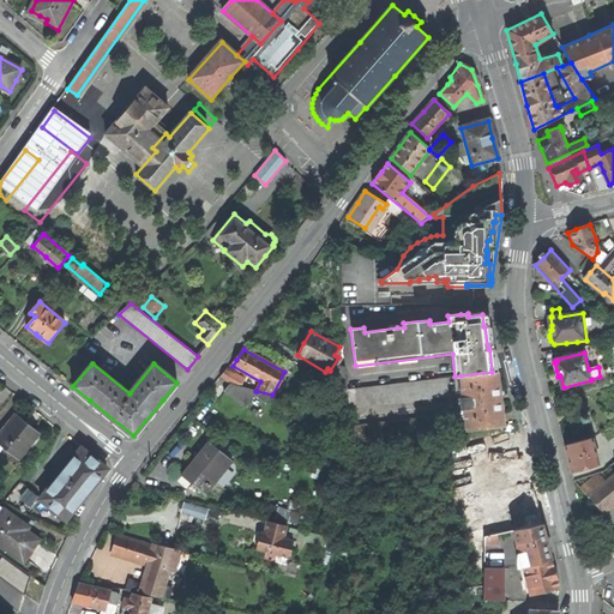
[(227,383),(230,384),(242,386),(247,379),(228,368),(224,373),(221,378),(227,383)]
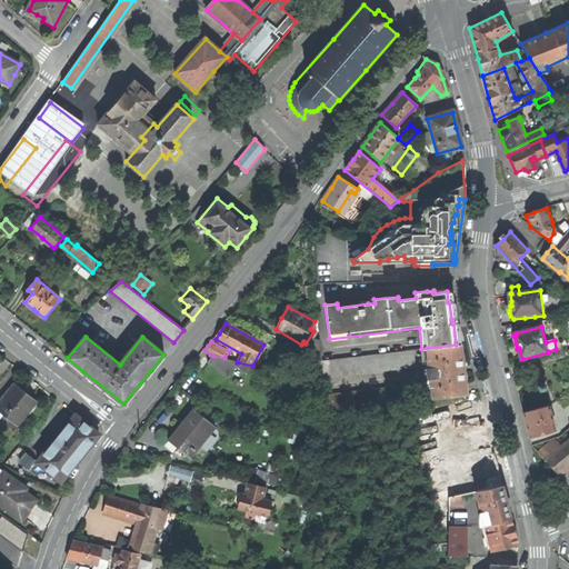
[(459,345),(456,345),(427,348),(429,367),(426,368),(427,376),(430,376),(432,398),(465,393),(461,366),(459,345)]
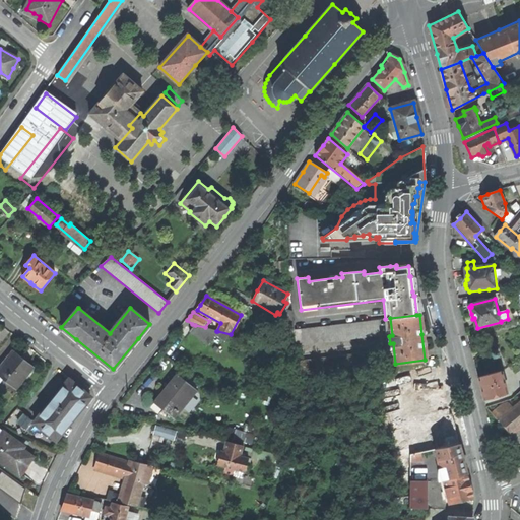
[(379,335),(377,320),(294,329),(295,344),(379,335)]
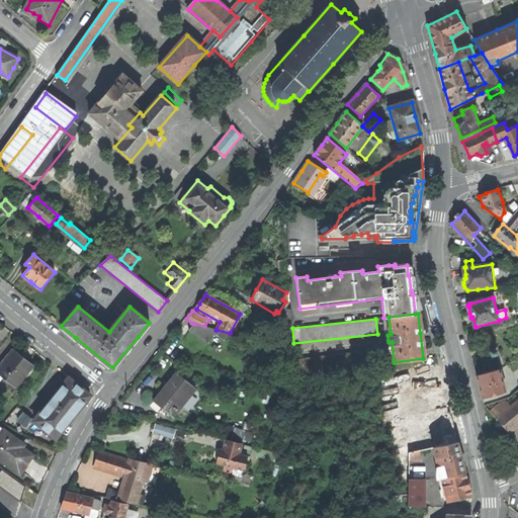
[(204,344),(217,330),(216,330),(204,326),(194,324),(188,330),(204,344)]
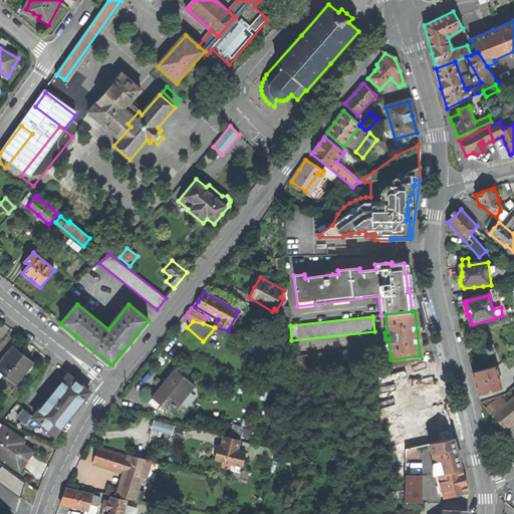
[(16,384),(33,363),(22,353),(13,346),(0,360),(0,376),(3,374),(16,384)]
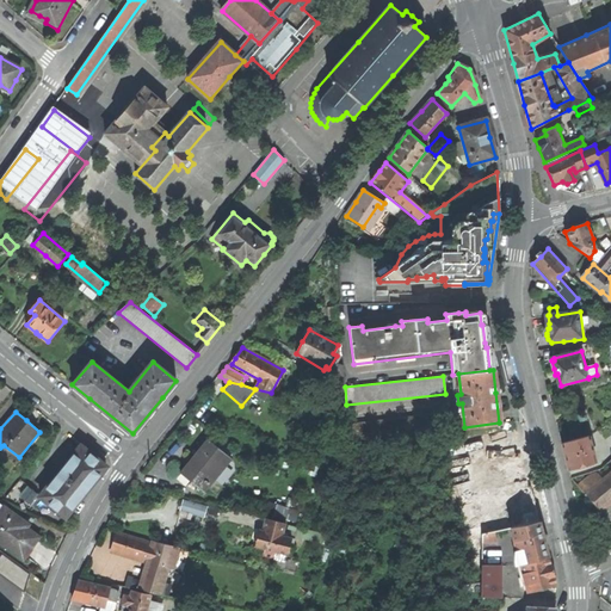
[(440,430),(438,415),(349,426),(351,440),(440,430)]
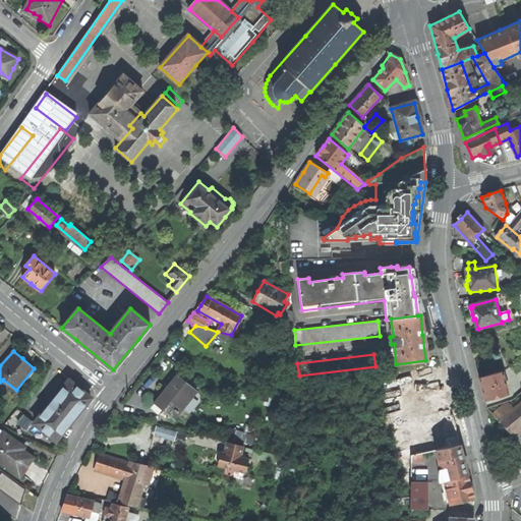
[(486,401),(509,395),(504,372),(480,379),(483,390),(486,401)]
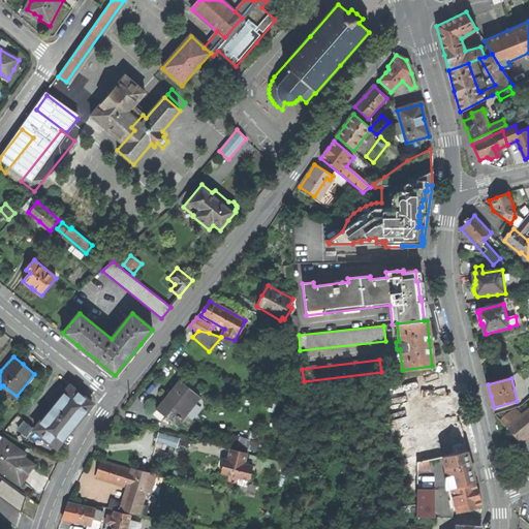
[(177,427),(200,398),(179,380),(165,397),(155,408),(177,427)]
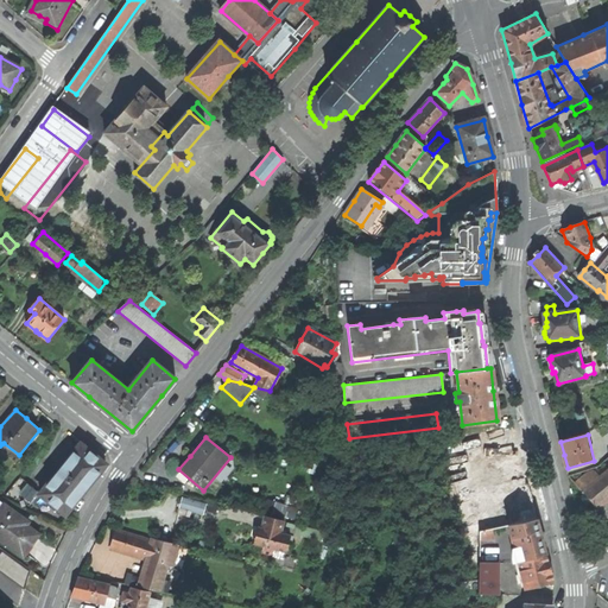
[(481,531),(488,530),(479,491),(467,443),(444,449),(449,467),(451,467),(468,534),(481,531)]
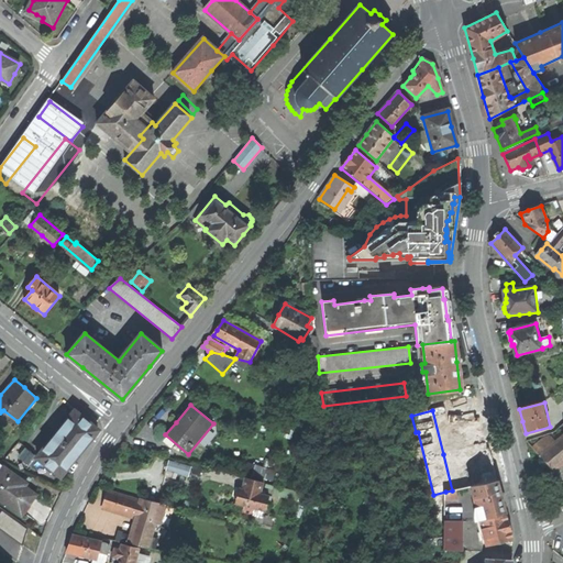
[(36,456),(61,476),(80,452),(98,430),(75,411),(36,456)]
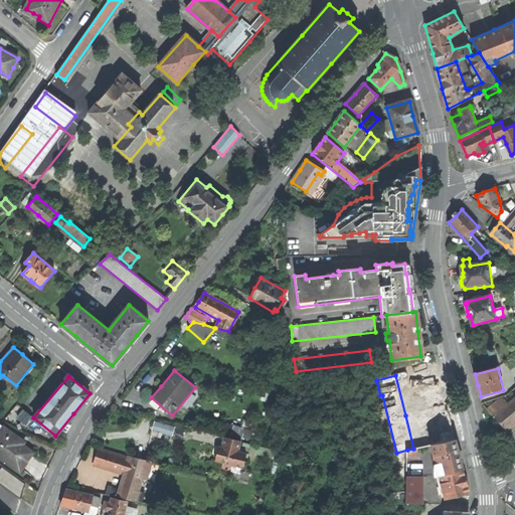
[(431,385),(418,388),(419,394),(417,395),(418,399),(422,404),(419,404),(422,413),(431,445),(433,445),(455,440),(451,424),(443,394),(442,388),(432,390),(431,385)]
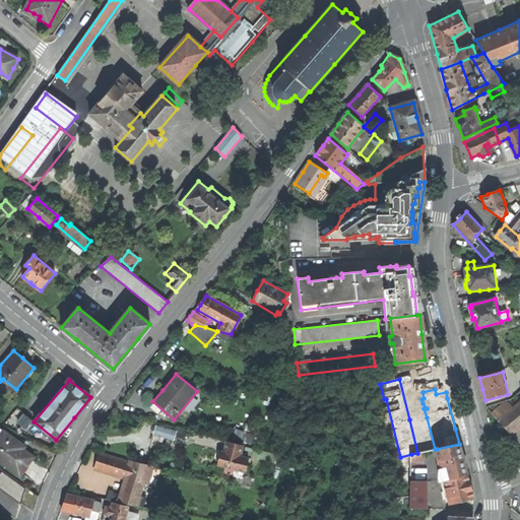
[(519,403),(513,409),(508,402),(494,413),(500,420),(499,420),(511,435),(519,427),(519,403)]
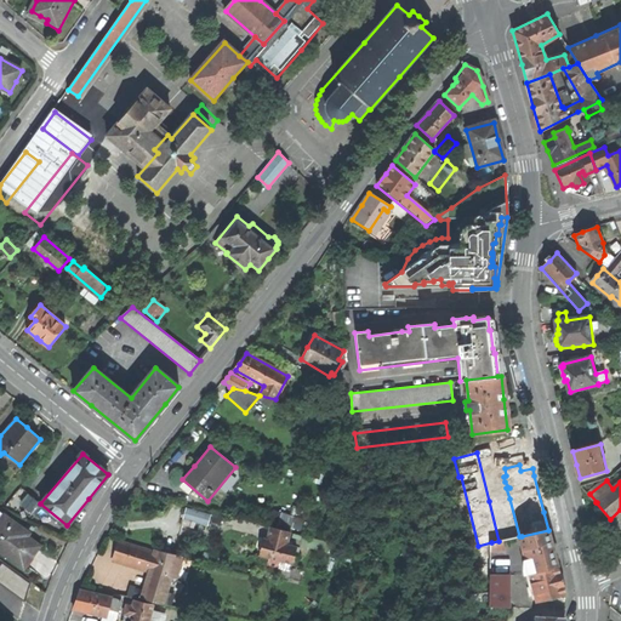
[(510,499),(489,501),(499,541),(519,536),(510,499)]
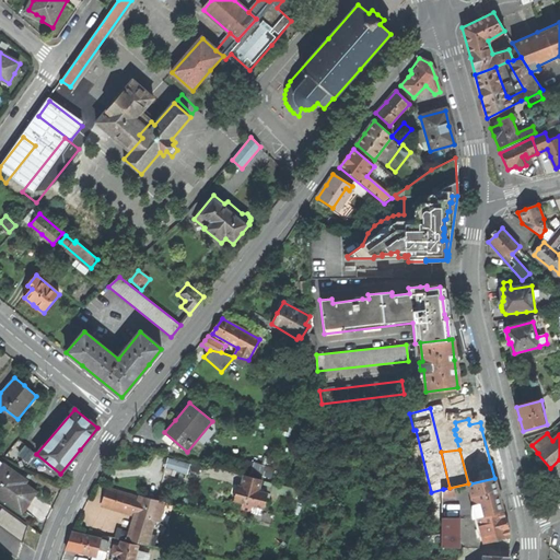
[(168,458),(166,468),(188,475),(191,465),(168,458)]
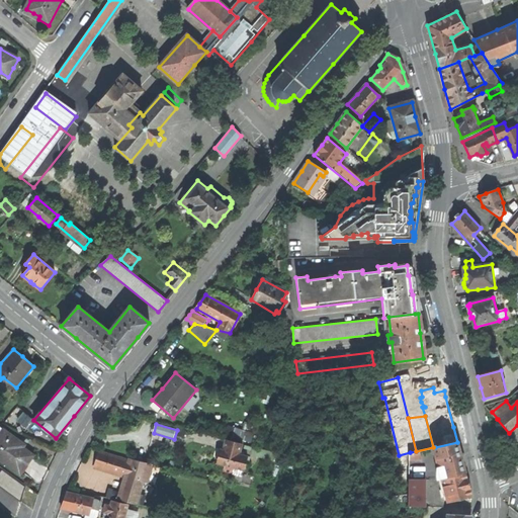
[(14,438),(0,426),(0,458),(19,473),(27,462),(33,455),(22,447),(20,449),(11,442),(14,438)]
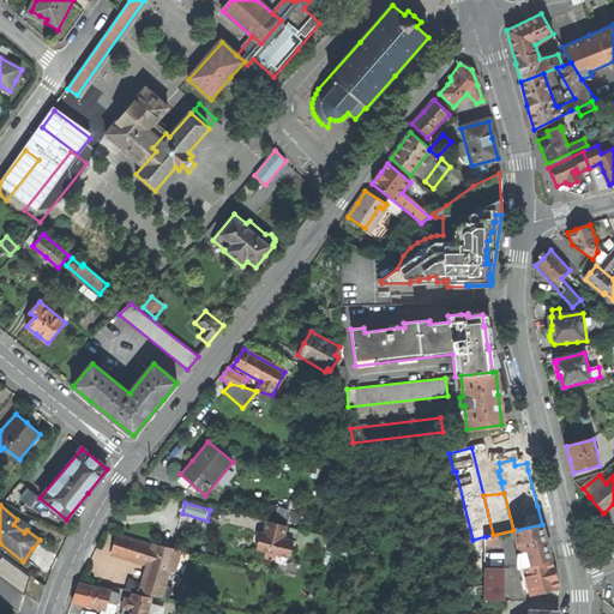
[(277,506),(275,519),(299,523),(301,511),(277,506)]
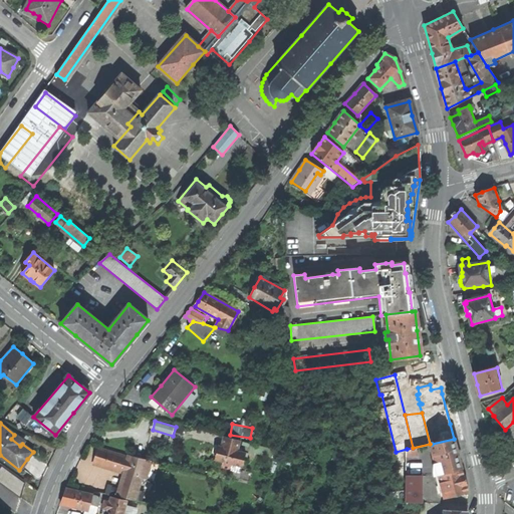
[(223,436),(220,446),(217,445),(216,450),(214,460),(222,462),(220,467),(229,469),(231,464),(241,467),(245,452),(237,450),(240,440),(223,436)]
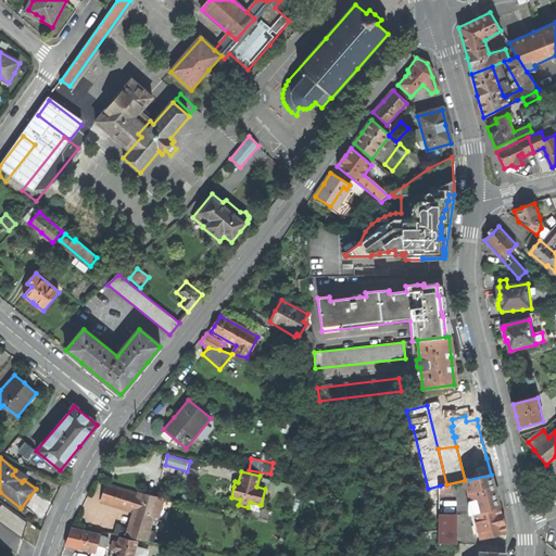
[(450,495),(468,492),(467,480),(465,480),(446,484),(440,485),(440,543),(456,544),(457,515),(453,515),(454,507),(450,507),(450,495)]
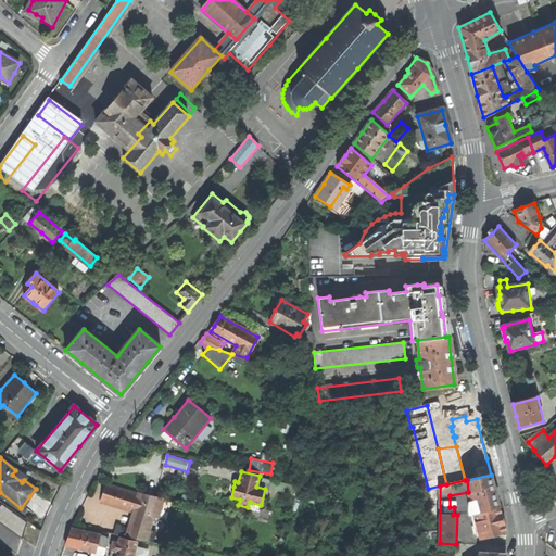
[(158,518),(164,498),(140,492),(133,492),(105,484),(103,493),(100,502),(134,512),(127,535),(146,541),(153,517),(158,518)]
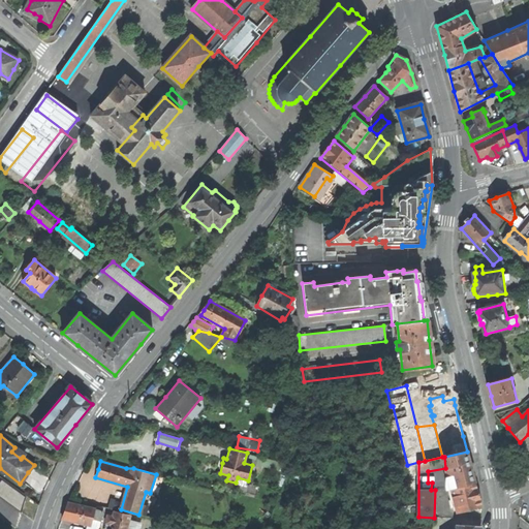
[(476,483),(453,488),(458,512),(481,506),(478,494),(476,483)]
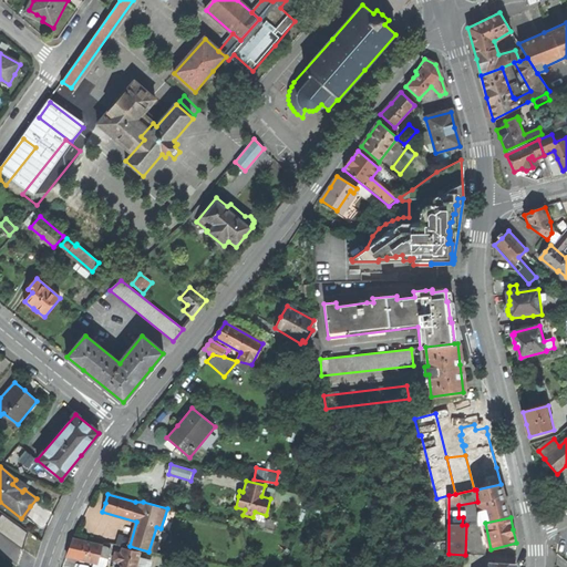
[(105,563),(110,547),(72,538),(66,555),(98,563),(98,562),(105,563)]
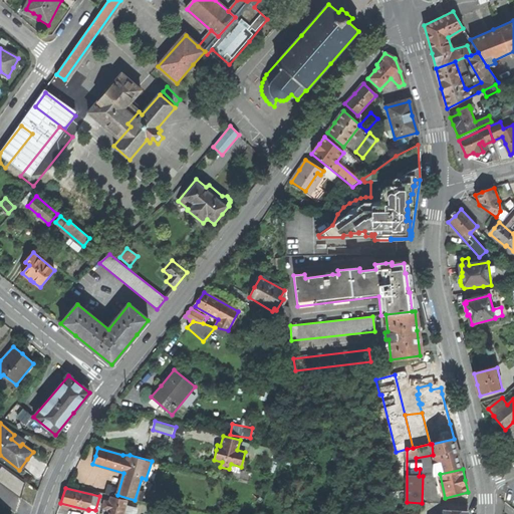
[(0,506),(10,513),(15,513),(22,505),(19,503),(23,498),(10,489),(7,495),(0,490),(0,506)]
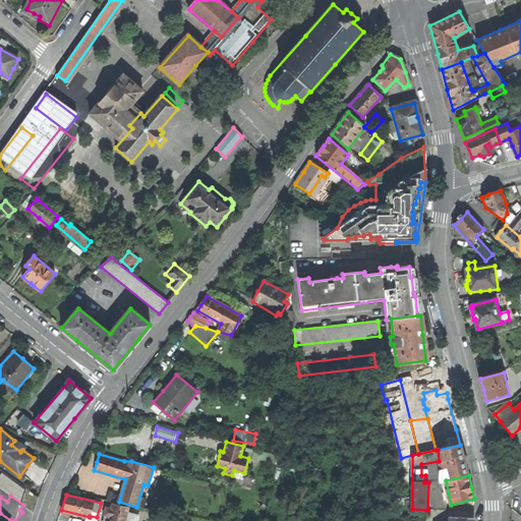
[(124,520),(128,507),(112,503),(111,508),(106,507),(104,515),(109,516),(107,520),(124,520)]
